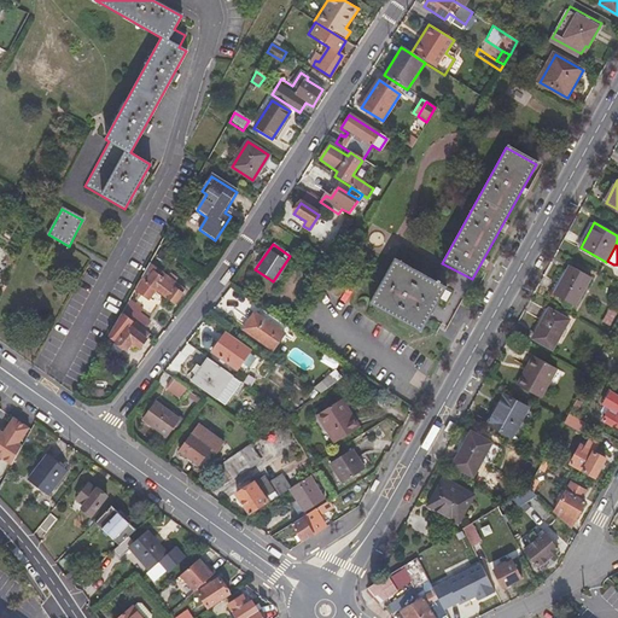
[(445,289),(394,260),(368,305),(420,334),(445,289)]
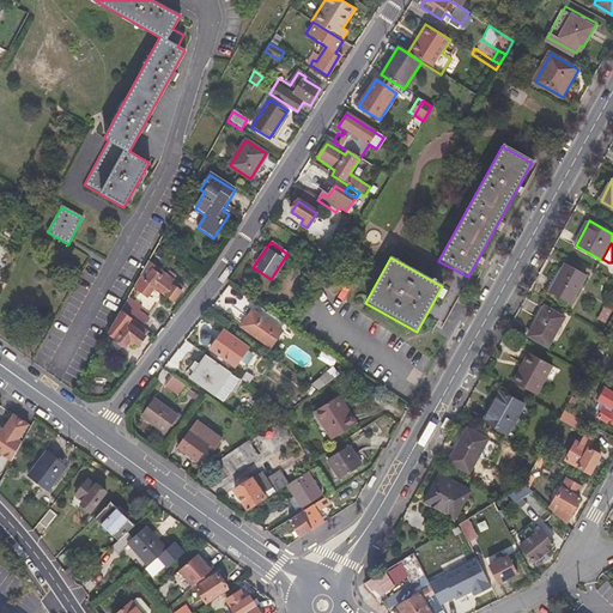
[(587,274),(566,262),(551,291),(571,302),(587,274)]
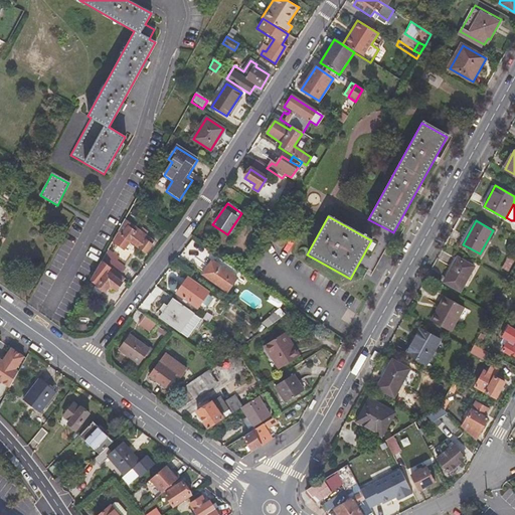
[(123,236),(118,233),(113,243),(124,251),(130,244),(146,255),(154,244),(146,238),(148,235),(143,231),(141,233),(131,226),(123,236)]
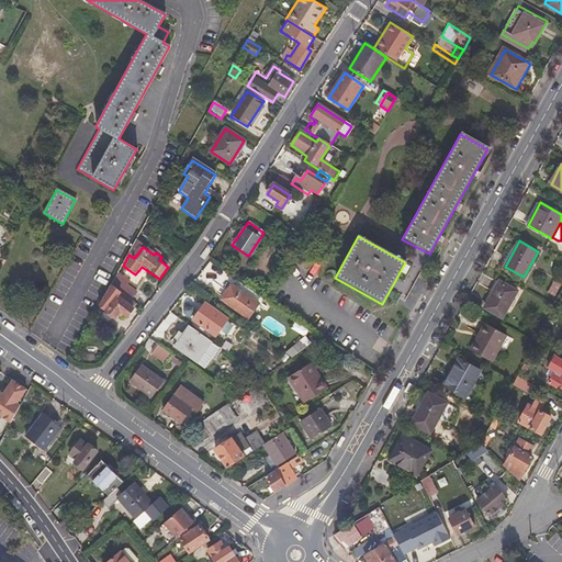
[(119,273),(112,285),(123,294),(131,301),(137,294),(127,285),(131,282),(119,273)]
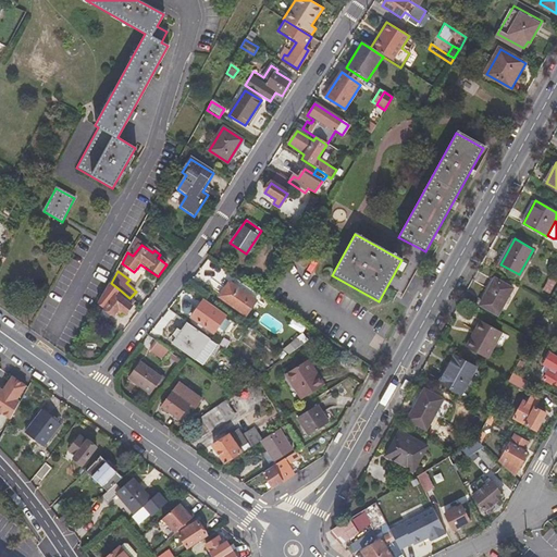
[(511,286),(495,276),(481,301),(497,310),(511,286)]
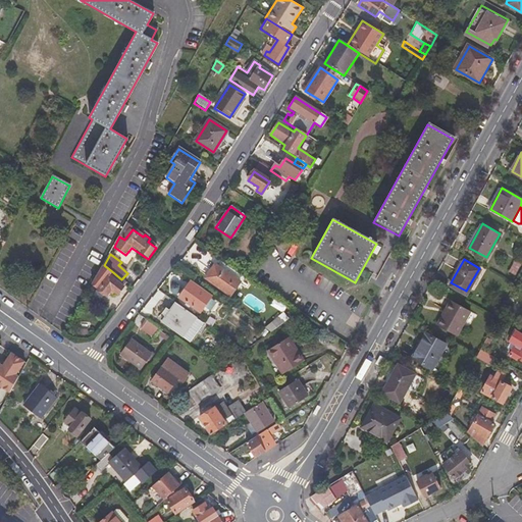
[(104,265),(100,271),(110,279),(114,273),(104,265)]
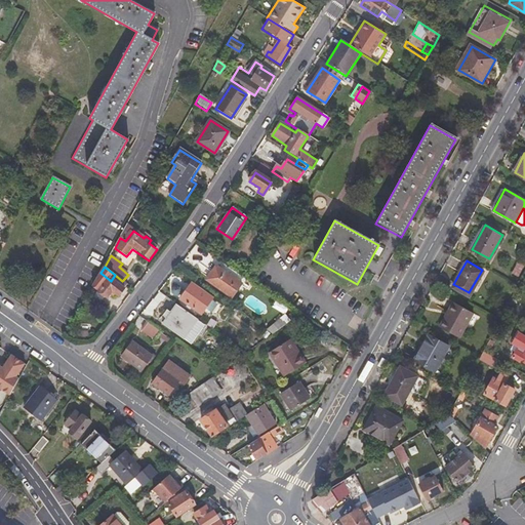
[(240,285),(215,267),(205,281),(230,298),(240,285)]
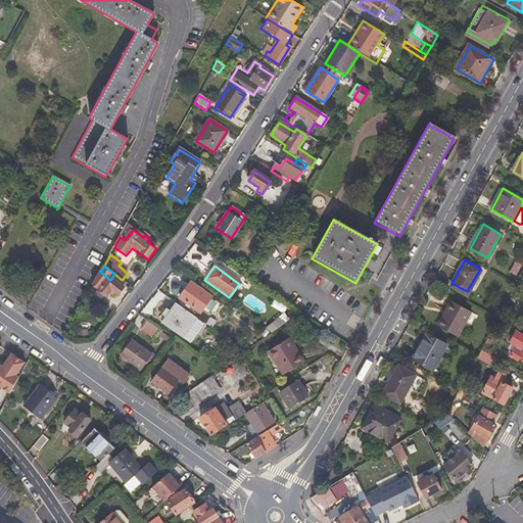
[(119,295),(127,284),(122,280),(114,274),(110,280),(101,291),(111,300),(116,294),(119,295)]
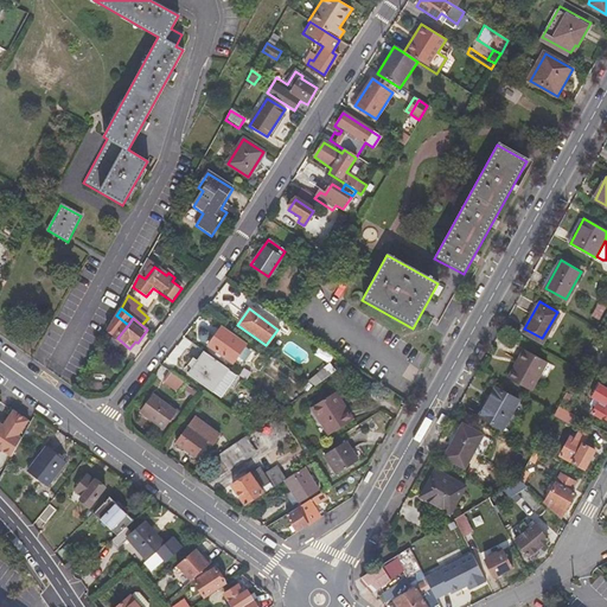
[(243,345),(221,328),(208,346),(230,363),(243,345)]
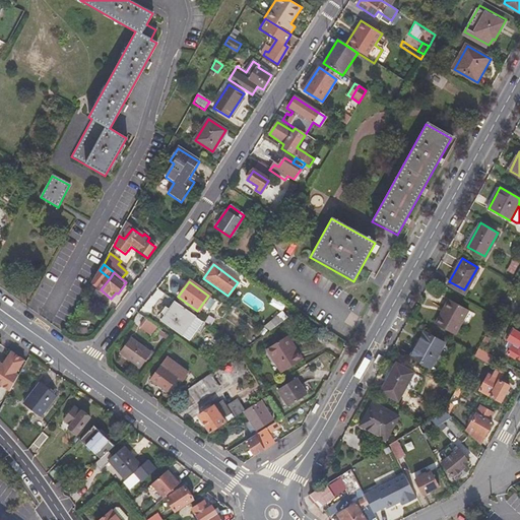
[(442,315),(451,298),(449,297),(439,314),(442,315)]
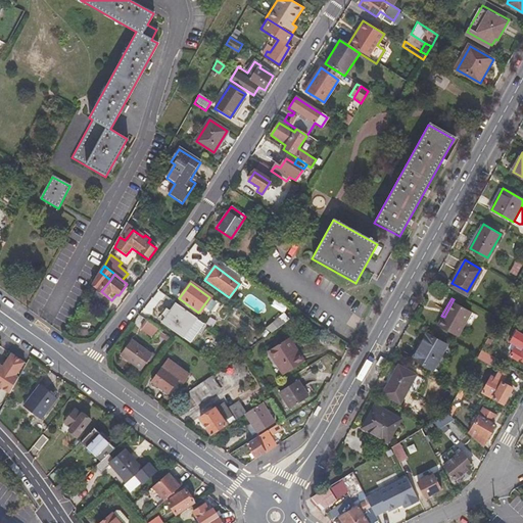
[(471,310),(454,299),(444,317),(441,316),(437,324),(457,335),(471,310)]
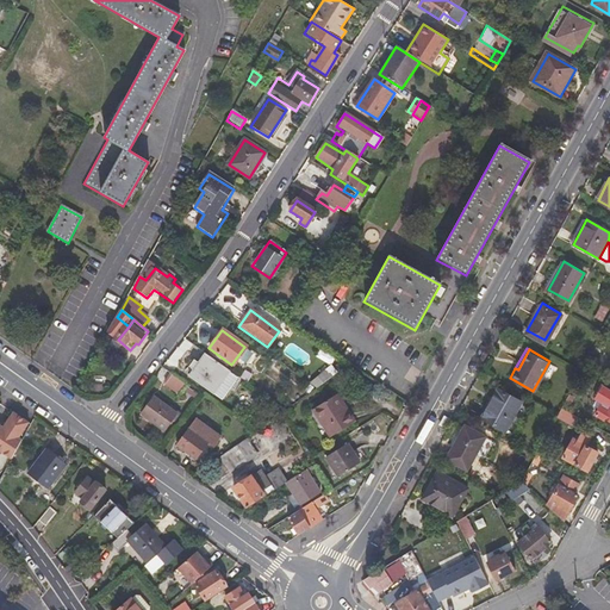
[(232,375),(205,355),(188,378),(217,398),(232,375)]
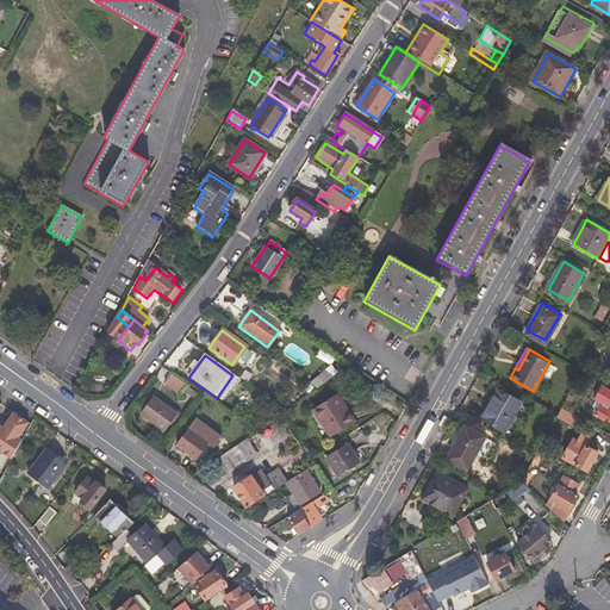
[(583,367),(580,372),(562,404),(566,406),(586,369),(583,367)]
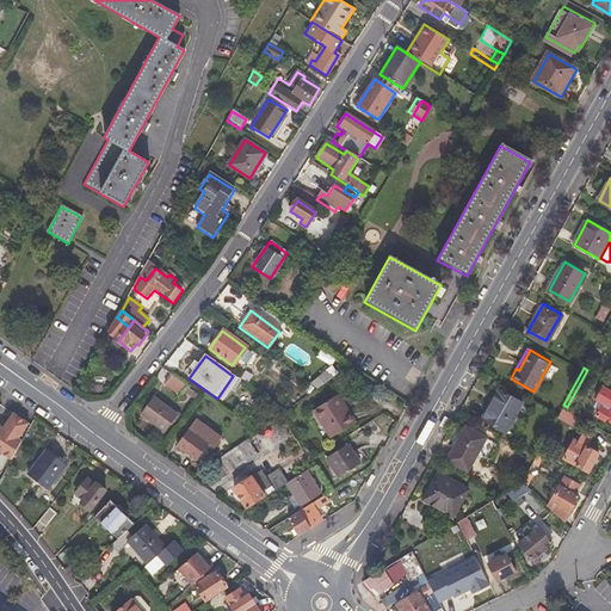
[(320,388),(335,377),(331,370),(316,381),(320,388)]
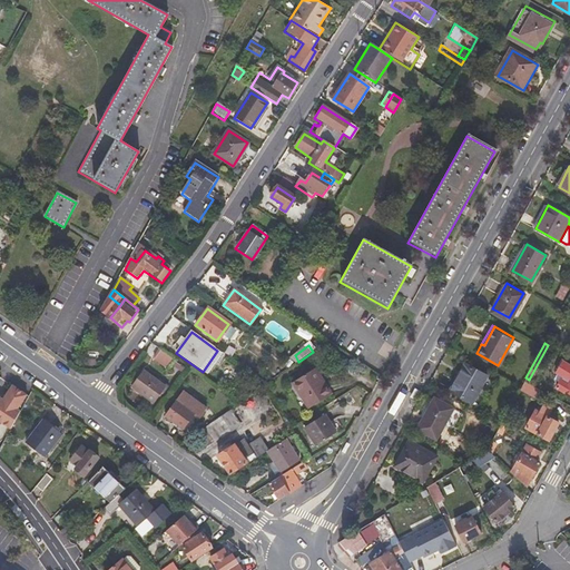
[(166,369),(173,360),(159,350),(153,359),(166,369)]
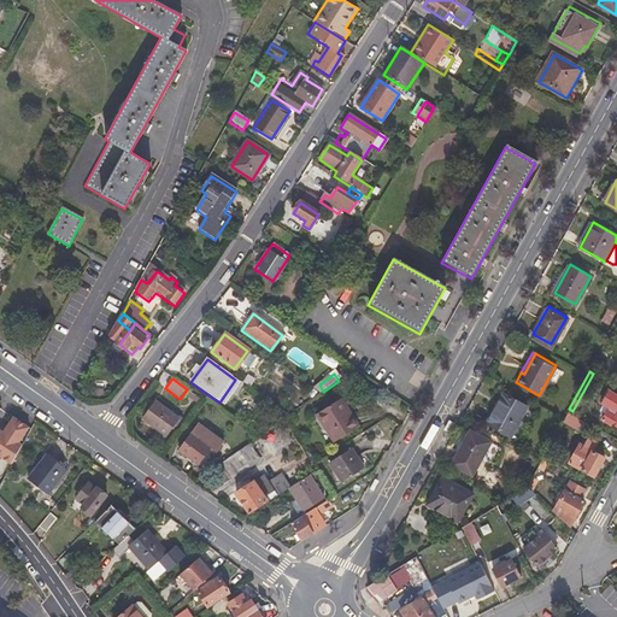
[(616,398),(607,392),(600,405),(604,407),(600,413),(603,416),(600,421),(607,424),(610,423),(616,427),(616,398)]
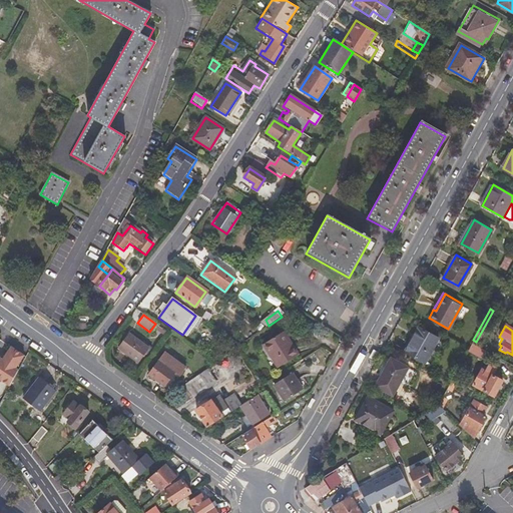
[(438,337),(420,327),(406,351),(425,361),(438,337)]
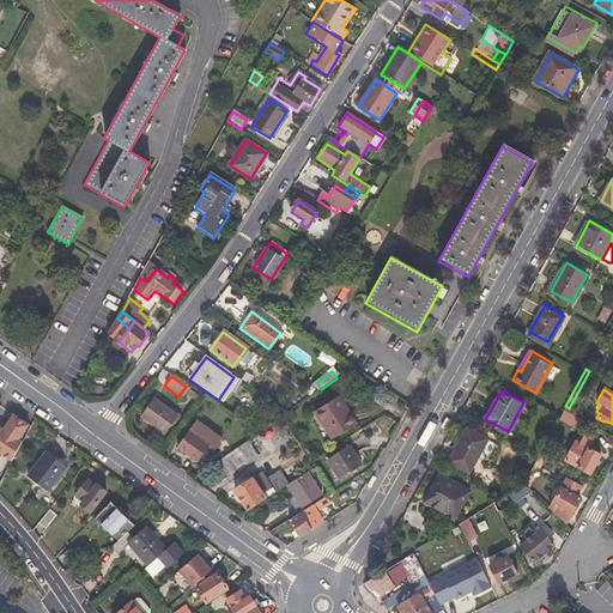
[(350,408),(343,396),(317,414),(335,441),(358,425),(349,410),(350,408)]
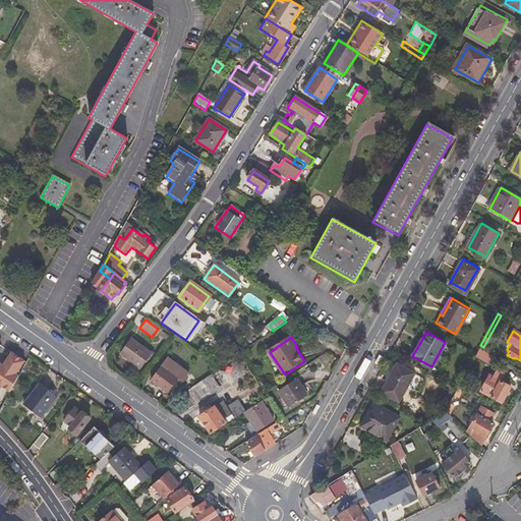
[(143,350),(130,341),(120,355),(138,368),(146,360),(148,362),(153,354),(145,348),(143,350)]
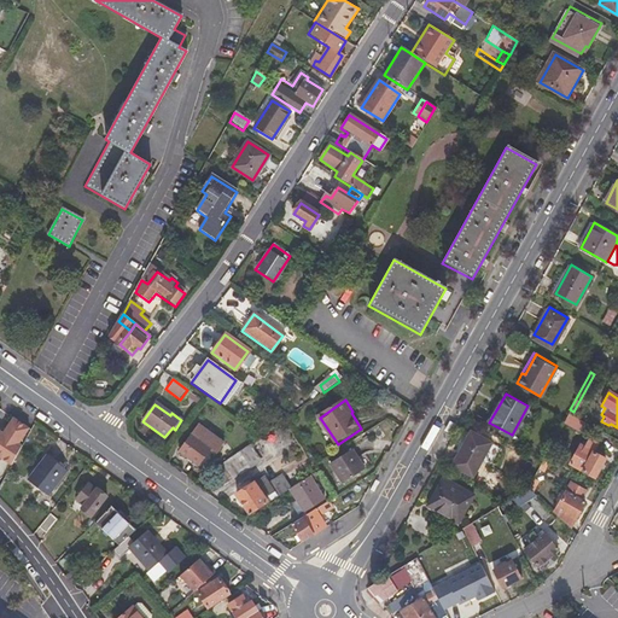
[(567,414),(565,419),(563,424),(576,431),(582,421),(567,414)]
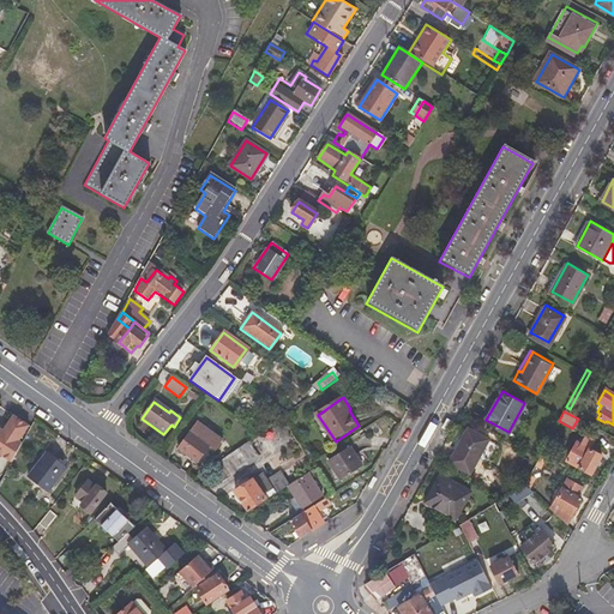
[(0,457),(8,463),(29,427),(12,416),(2,431),(0,428),(0,457)]
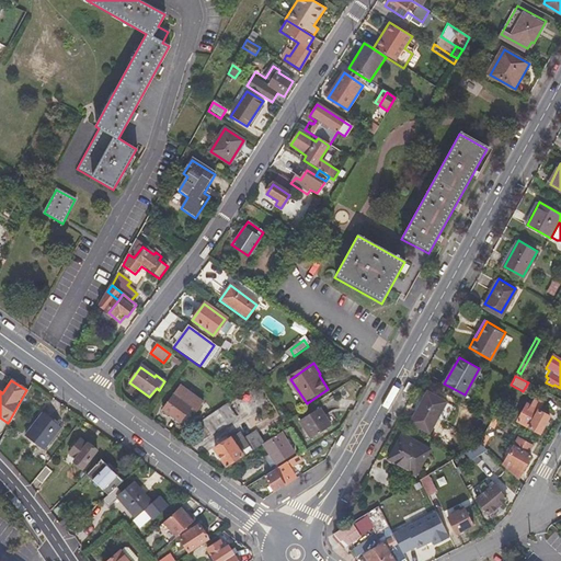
[(202,405),(179,389),(162,412),(179,424),(189,413),(194,416),(202,405)]
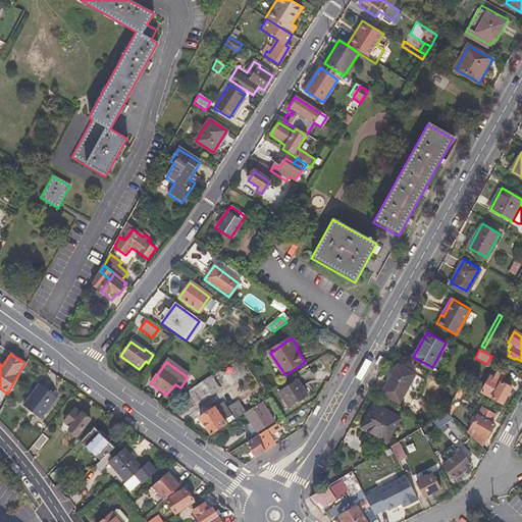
[(416,373),(399,363),(382,392),(401,402),(416,373)]
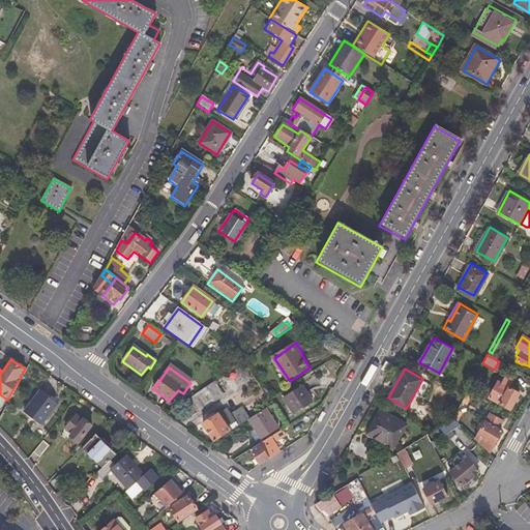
[(511,382),(500,377),(489,396),(510,408),(518,396),(507,390),(511,382)]
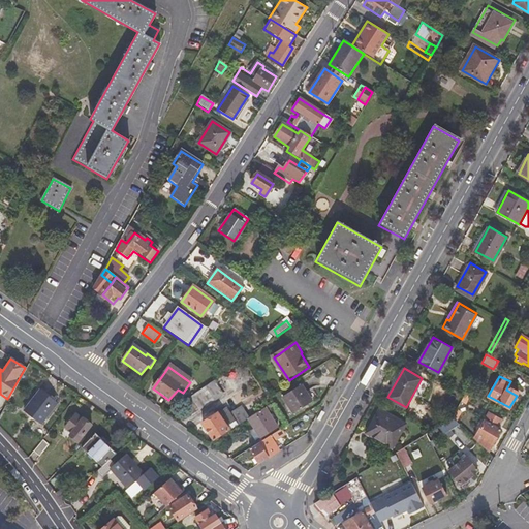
[(212,381),(182,402),(189,413),(220,393),(212,381)]
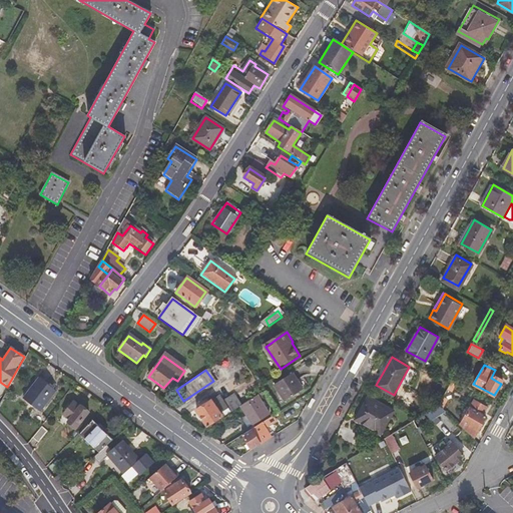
[(301,389),(291,374),(274,385),(284,400),(301,389)]
